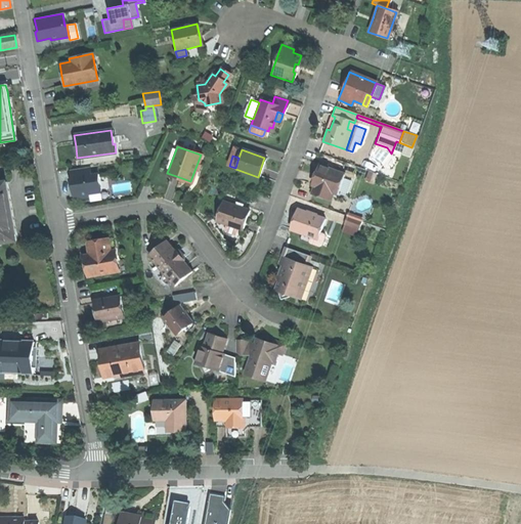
[(340,173),(318,165),(314,175),(311,185),(312,185),(332,192),(333,192),(340,173)]
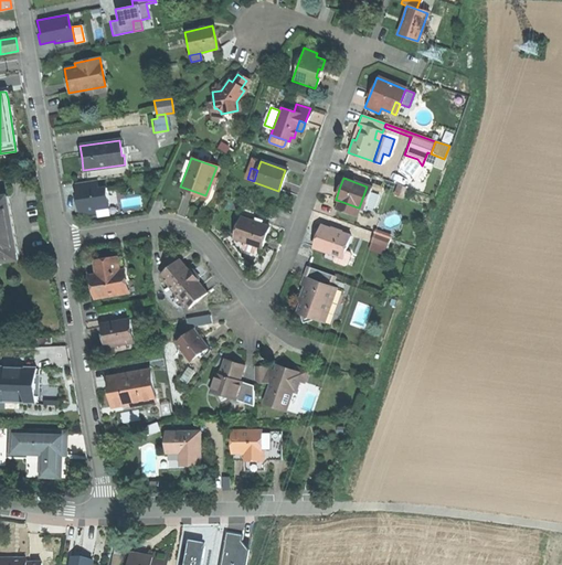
[(104,179),(95,180),(97,189),(105,188),(104,179)]
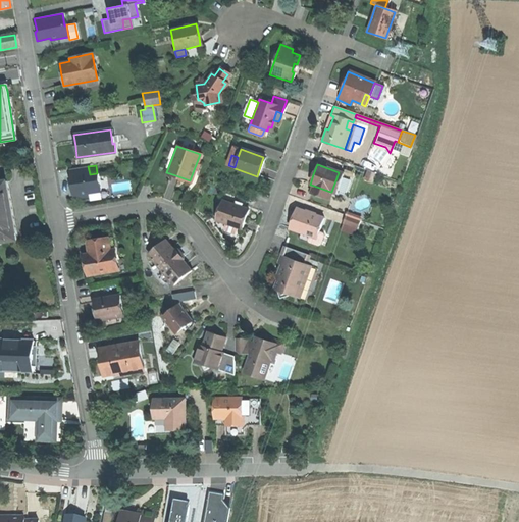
[(99,183),(97,173),(90,174),(88,166),(68,169),(69,177),(70,177),(71,180),(71,184),(67,185),(68,196),(76,195),(76,198),(88,196),(87,193),(99,191),(97,183),(99,183)]
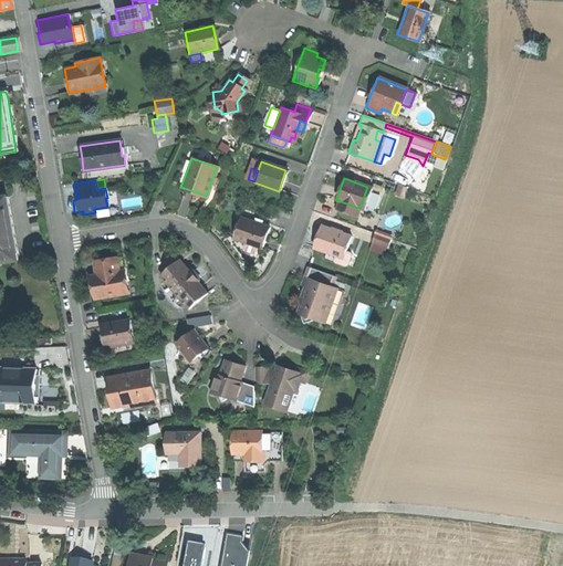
[(403,197),(406,188),(397,185),(394,194),(403,197)]
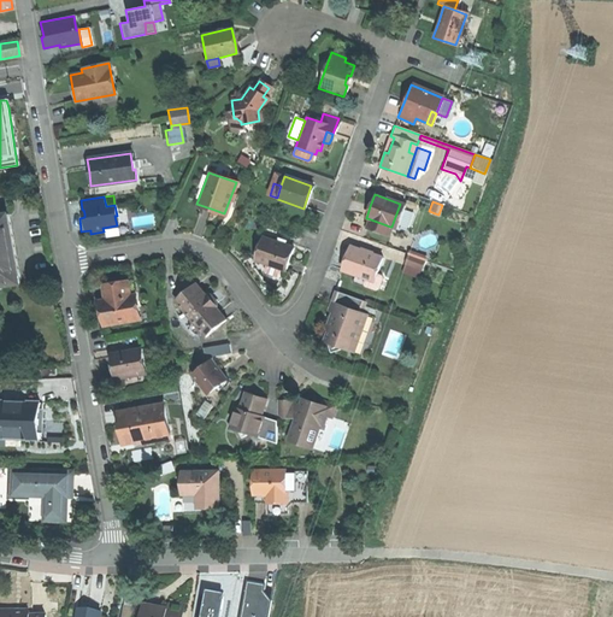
[(404,205),(400,204),(392,227),(395,228),(404,205)]
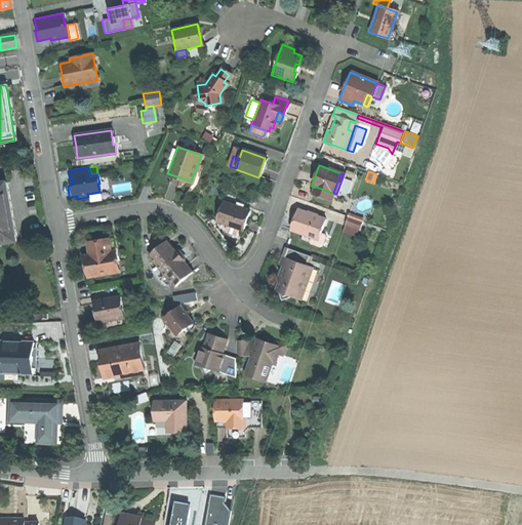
[(0,243),(14,241),(9,211),(4,183),(0,184),(0,242),(0,243)]
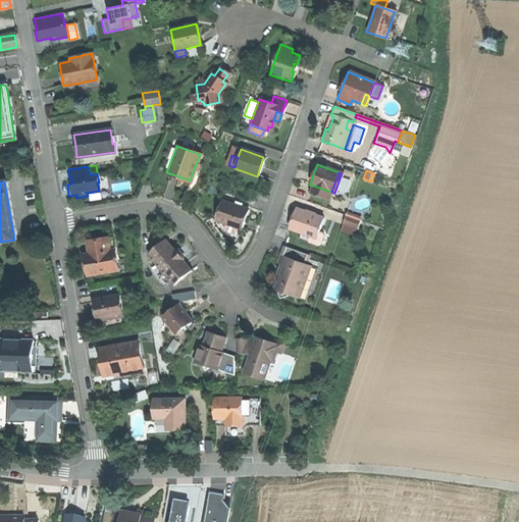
[(327,200),(330,192),(311,185),(309,193),(327,200)]
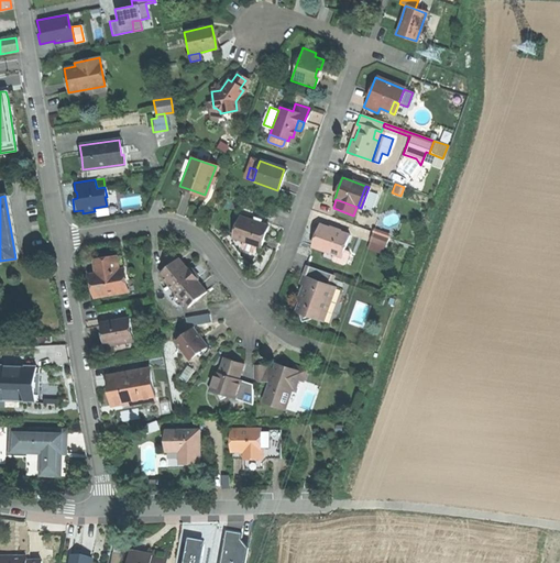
[(266,225),(239,217),(232,238),(242,241),(255,245),(259,246),(263,235),(266,225)]
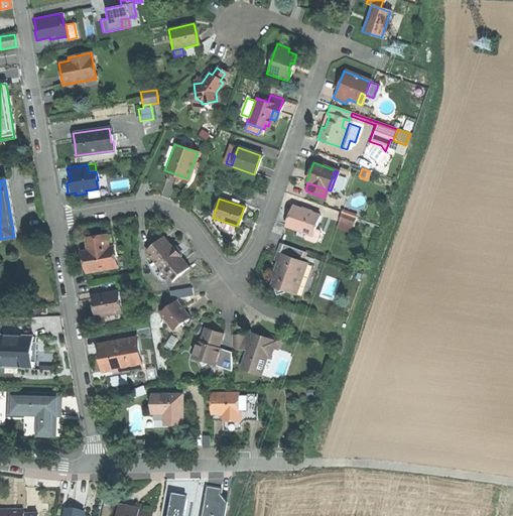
[(318,216),(291,206),(288,215),(284,226),(311,235),(318,216)]
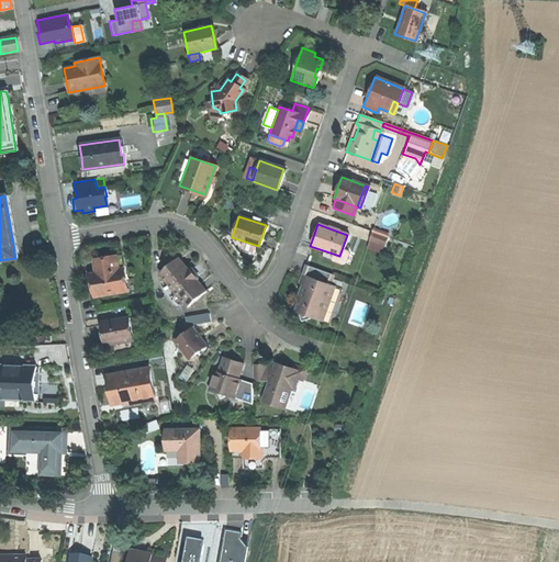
[(382,246),(386,237),(370,232),(367,240),(382,246)]
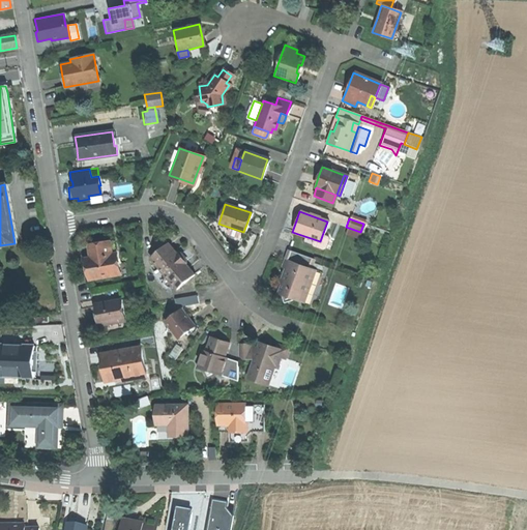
[(238,238),(240,231),(228,227),(226,232),(227,235),(238,238)]
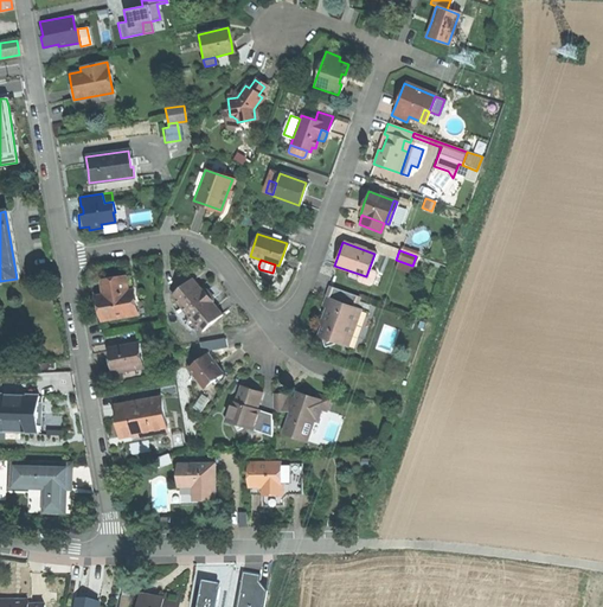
[(98,311),(101,320),(136,314),(134,300),(133,301),(130,291),(126,292),(123,278),(100,281),(102,295),(97,296),(100,307),(98,307),(98,311)]
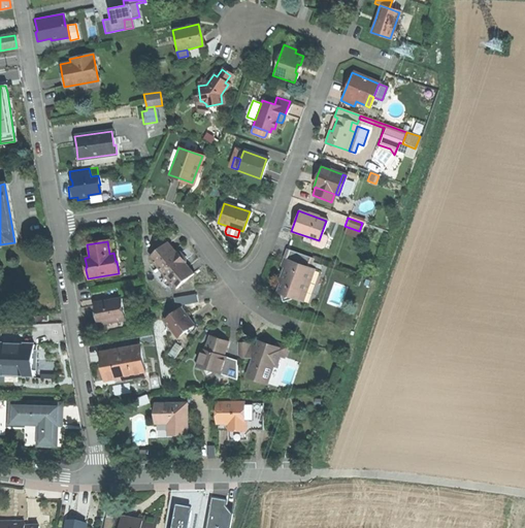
[(171,249),(166,242),(149,257),(156,267),(166,278),(174,288),(192,273),(187,267),(183,263),(185,262),(176,252),(174,253),(171,249)]
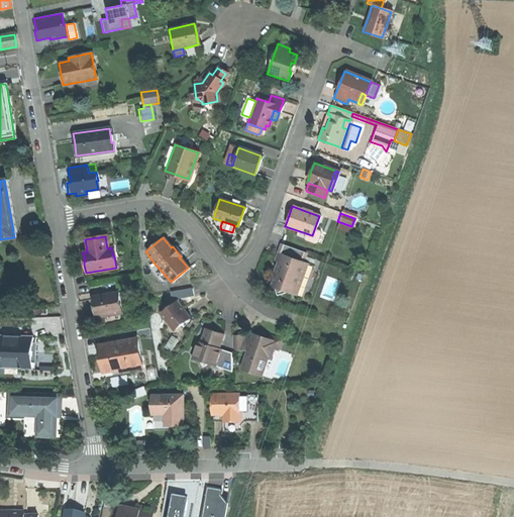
[(278,292),(283,291),(295,295),(306,264),(301,263),(304,252),(280,243),(277,251),(274,261),(278,262),(275,269),(276,272),(277,276),(276,280),(274,279),(271,286),(277,289),(278,292)]
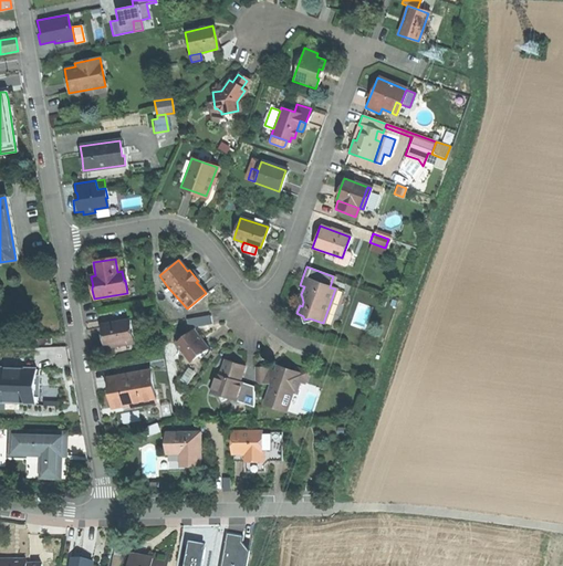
[(170,305),(178,299),(167,286),(160,292),(170,305)]
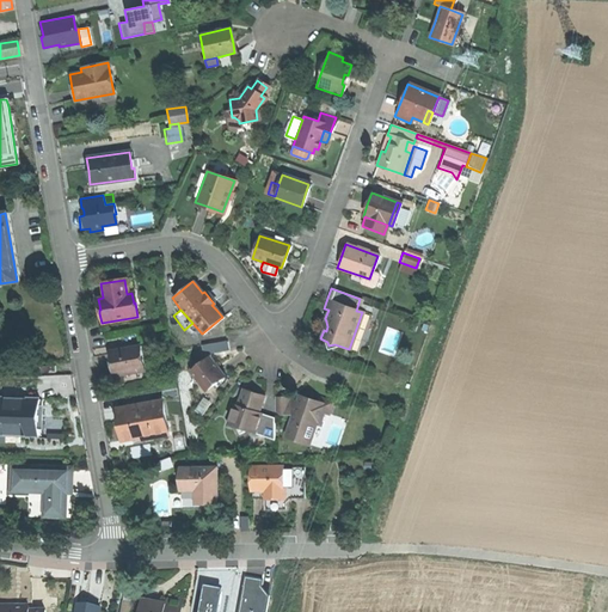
[(139,346),(108,352),(110,361),(112,375),(143,371),(139,346)]
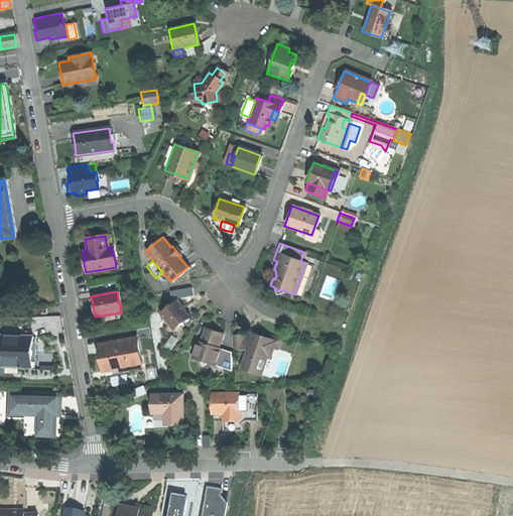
[(181,308),(175,301),(159,313),(171,330),(187,316),(181,308)]
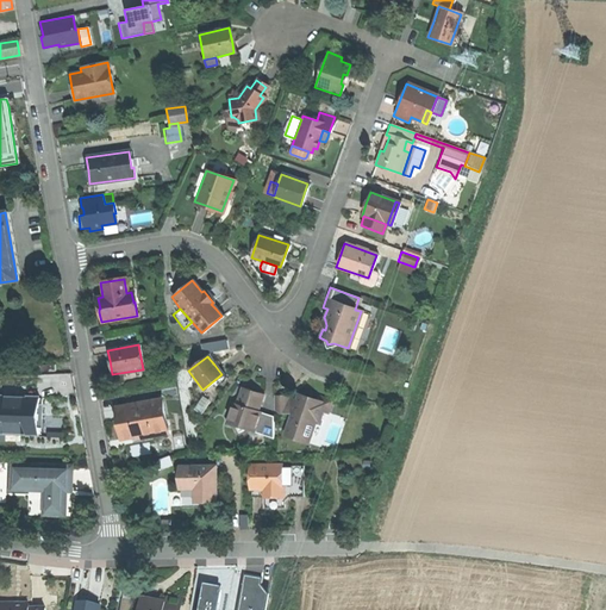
[(251,391),(241,387),(233,409),(230,408),(225,423),(235,425),(241,423),(244,429),(251,431),(258,416),(255,415),(256,411),(262,393),(251,391)]
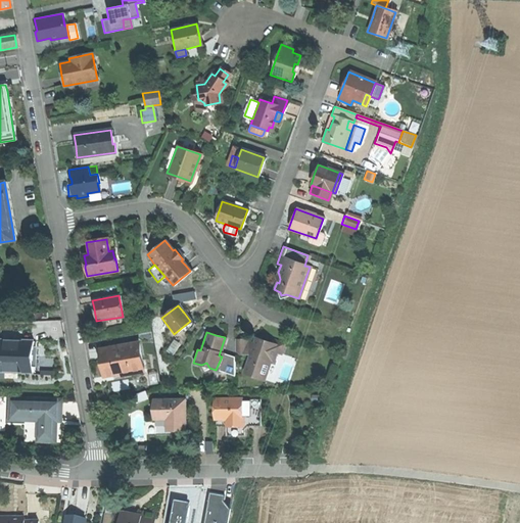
[(249,354),(243,373),(263,379),(269,361),(272,362),(275,352),(279,343),(271,340),(270,343),(264,341),(254,338),(251,346),(249,354)]
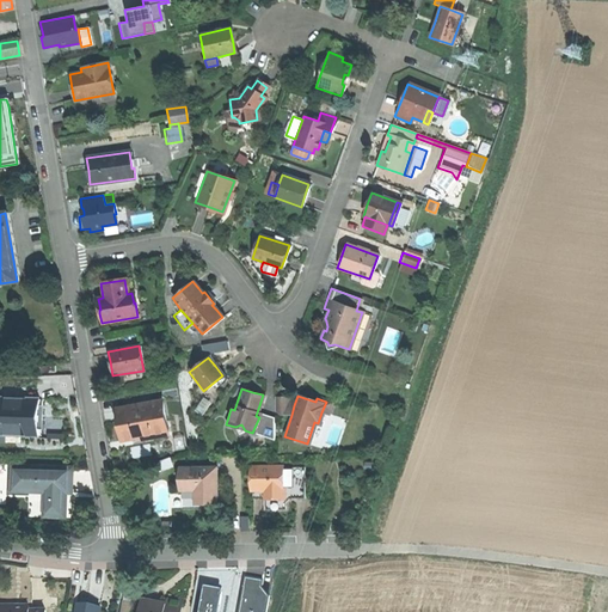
[(0,433),(36,435),(37,417),(38,399),(0,397),(0,433)]
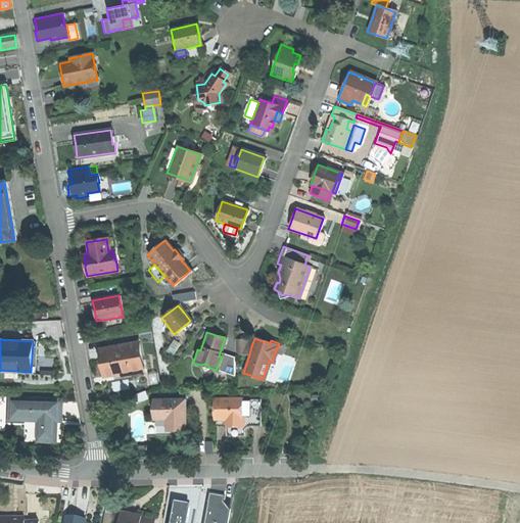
[(233,354),(249,354),(251,346),(246,344),(246,339),(233,339),(233,354)]
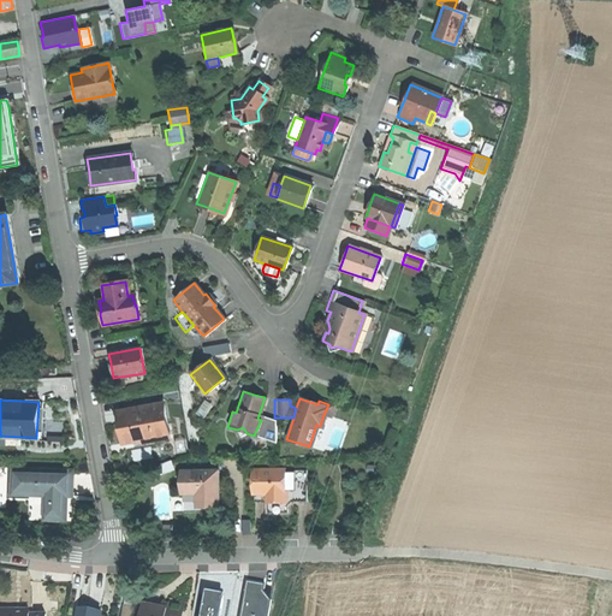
[(161,403),(116,410),(118,426),(122,443),(136,440),(135,437),(140,437),(141,439),(141,443),(167,438),(161,403)]
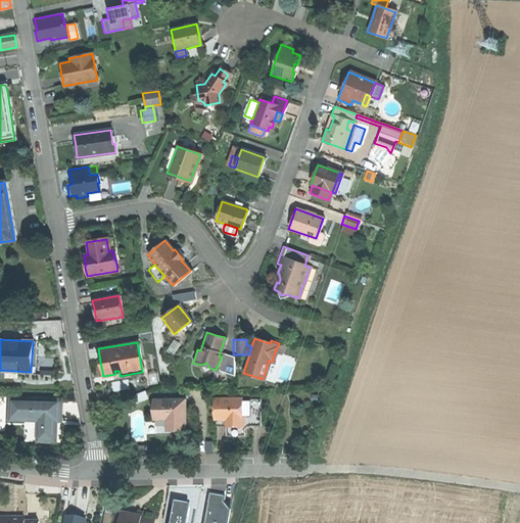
[(233,357),(223,353),(222,357),(216,370),(234,376),(233,357)]
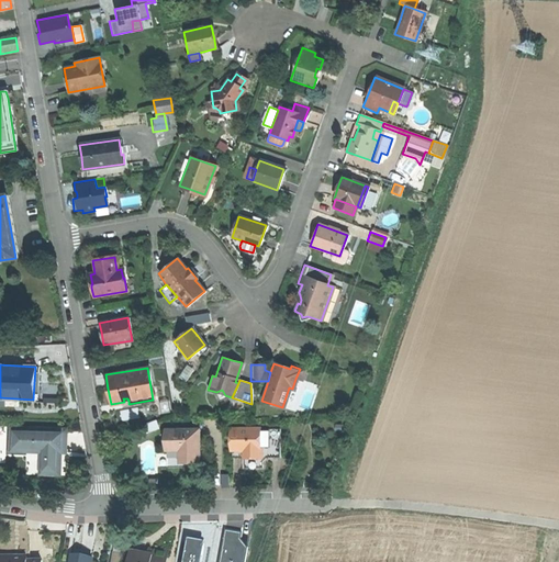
[(64,430),(9,428),(9,450),(40,451),(38,473),(57,473),(57,451),(63,451),(63,441),(64,430)]
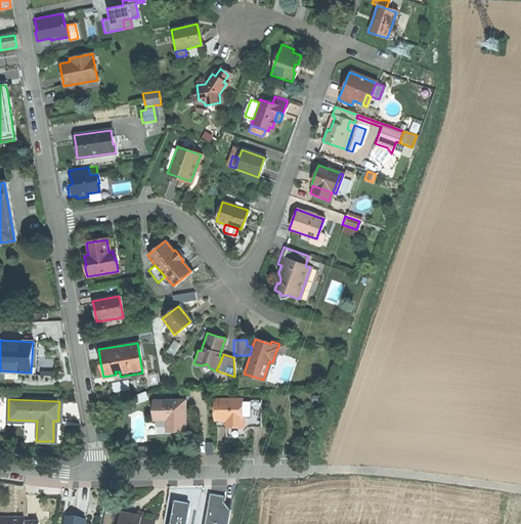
[(258,399),(214,400),(214,427),(225,427),(225,436),(232,436),(243,436),(242,430),(246,427),(258,427),(258,399)]
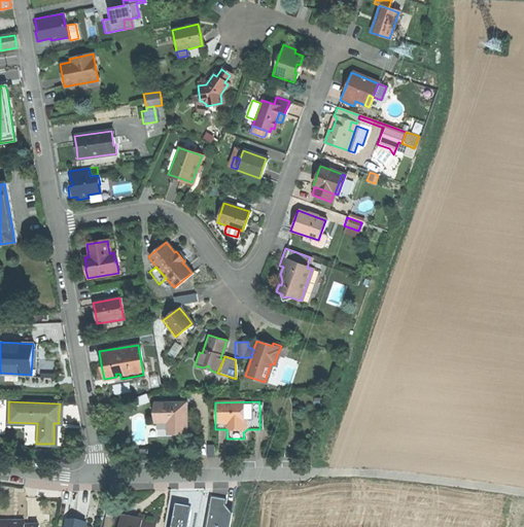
[(184,402),(153,403),(153,417),(166,417),(166,421),(167,433),(177,433),(185,433),(184,402)]
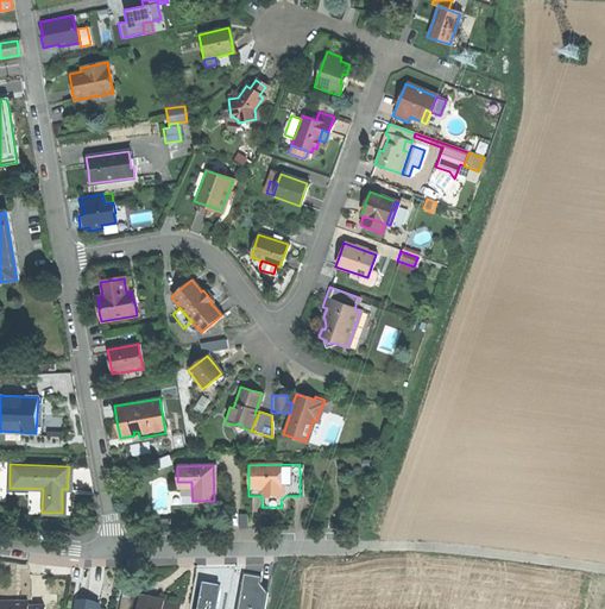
[(241,575),(234,608),(262,608),(265,594),(259,594),(257,592),(259,578),(241,575)]
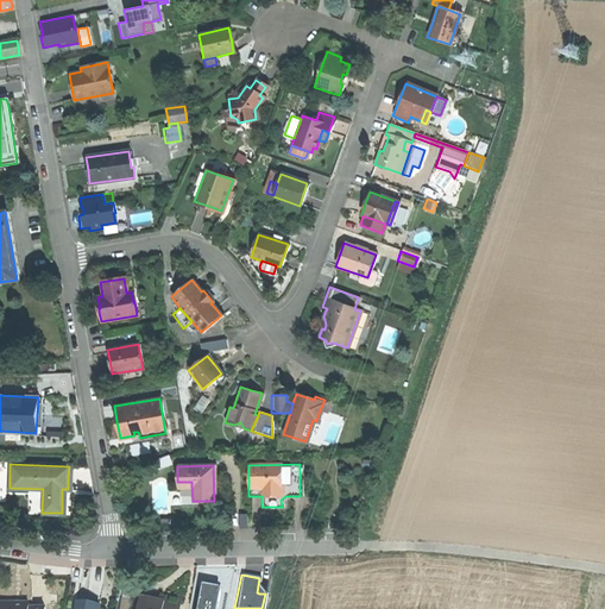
[(119,598),(120,598),(128,600),(131,582),(123,581),(119,598)]
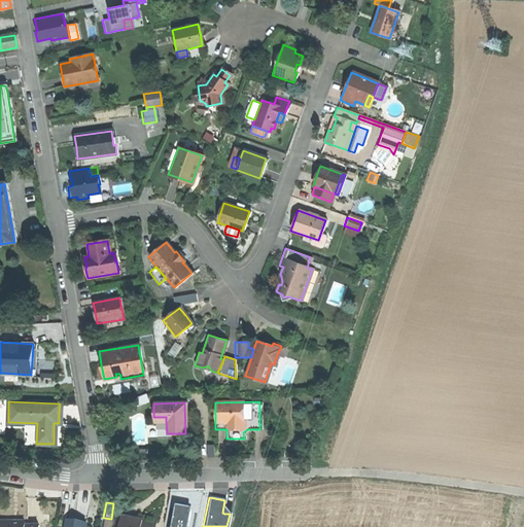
[(186,526),(189,512),(182,511),(173,510),(169,526),(186,526)]
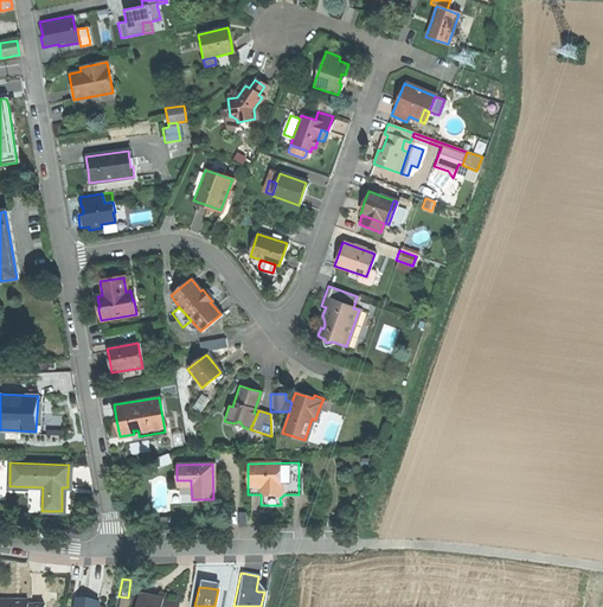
[(138,595),(135,606),(166,606),(167,606),(168,601),(156,599),(138,595)]
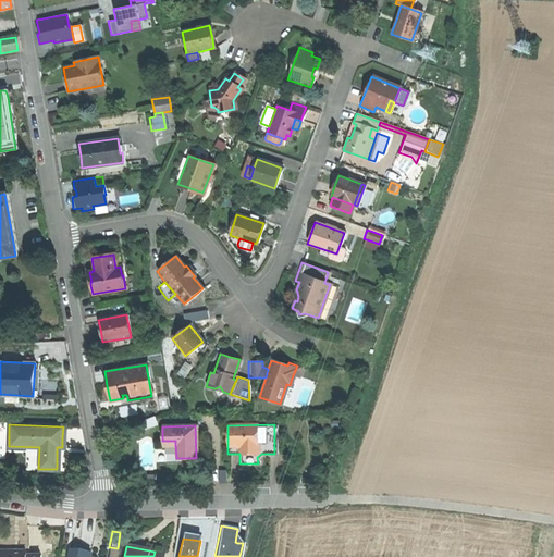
[(115,556),(118,548),(110,547),(108,556),(115,556)]
